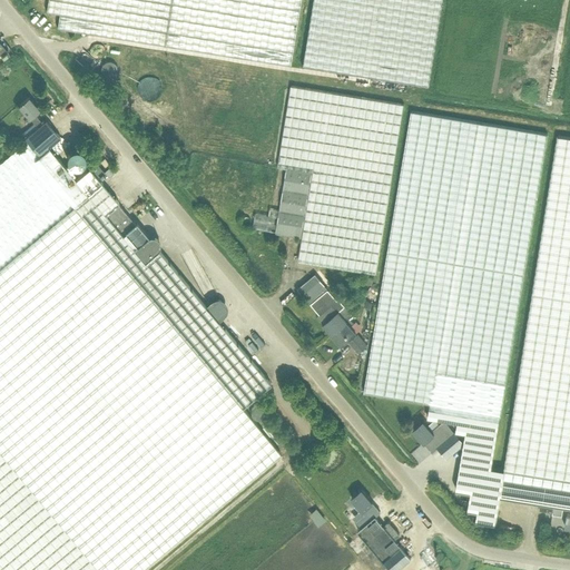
[(47,0),(46,11),(59,13),(57,27),(166,45),(173,0),(47,0)]
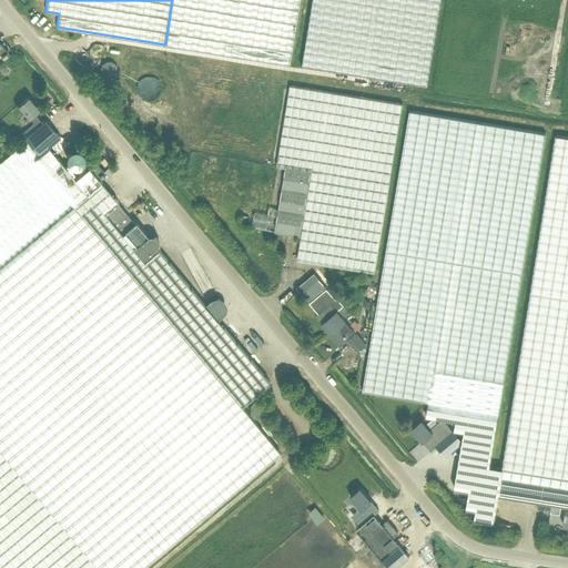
[(172,0),(165,44),(290,64),(300,0),(172,0)]
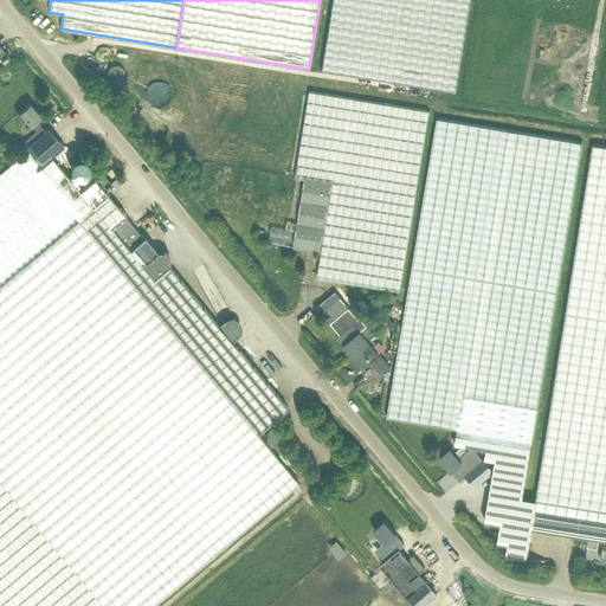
[(331,0),(321,70),(455,91),(470,0),(331,0)]
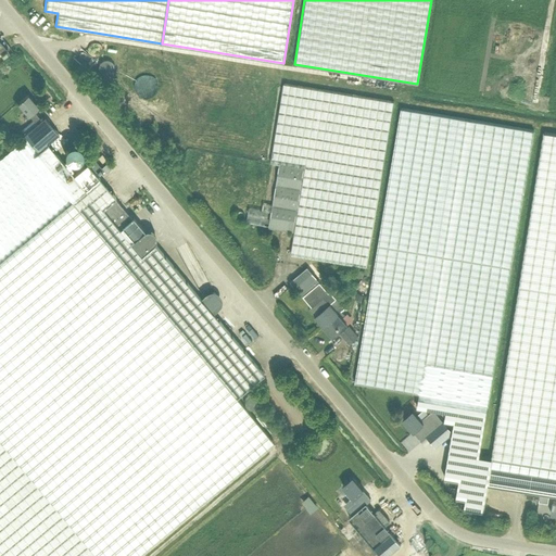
[(9,51),(0,39),(0,51),(3,57),(9,51)]
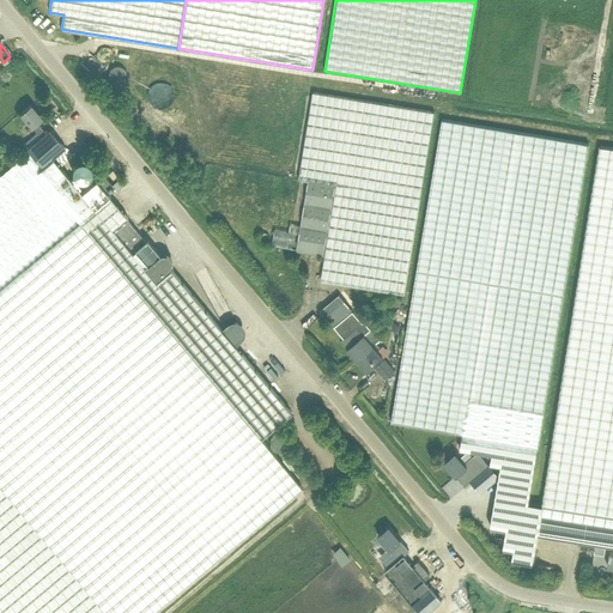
[(297,249),(323,254),(325,254),(321,279),(405,293),(420,198),(434,111),(313,91),(311,95),(297,178),(308,180),(301,225),(290,224),(289,231),(274,230),(272,244),(297,249)]
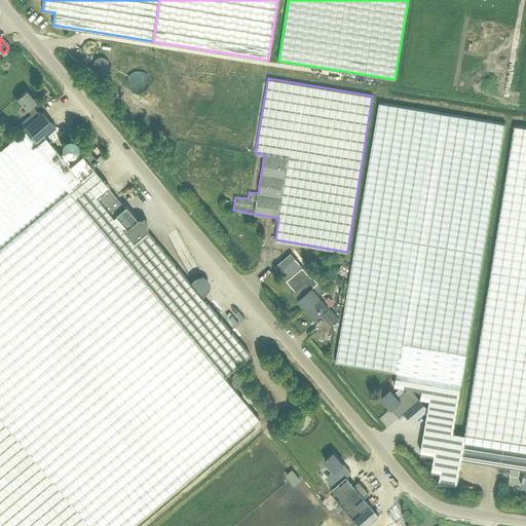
[(36,142),(44,135),(55,125),(42,110),(39,113),(32,105),(36,101),(26,88),(16,97),(27,108),(28,108),(35,116),(23,126),(25,129),(36,142)]
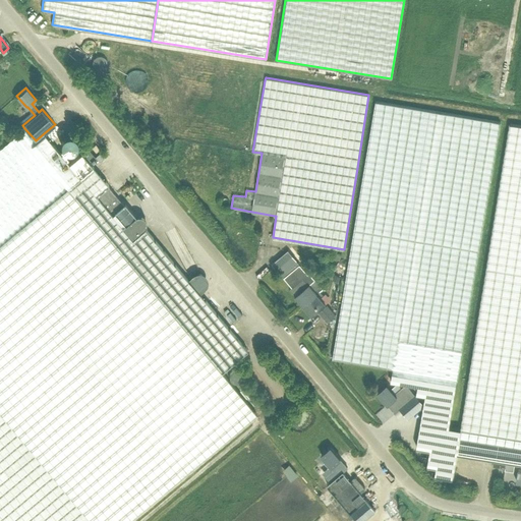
[(457,380),(501,122),(383,103),(377,102),(351,250),(336,341),(333,360),(351,363),(393,369),(454,379),(457,380)]
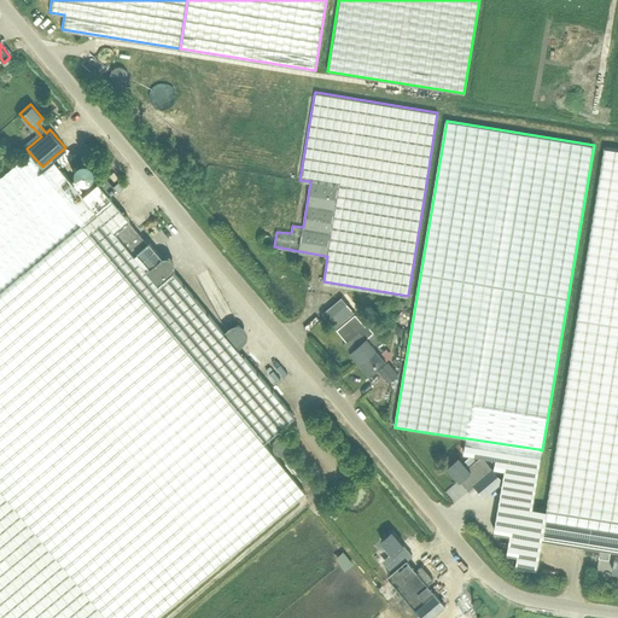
[(617,149),(605,146),(555,454),(547,508),(547,509),(542,538),(586,546),(600,548),(612,549),(617,551),(617,149)]
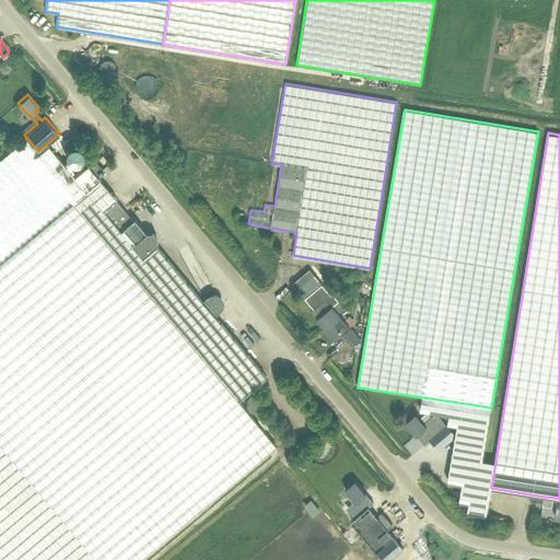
[(47,143),(38,151),(26,138),(0,159),(0,559),(137,559),(276,444),(238,399),(267,376),(213,313),(223,304),(217,294),(205,300),(206,303),(156,245),(156,243),(158,242),(158,241),(158,240),(158,237),(158,236),(156,235),(156,234),(155,233),(154,233),(154,232),(153,232),(152,231),(151,231),(150,231),(148,231),(147,232),(146,232),(136,241),(125,228),(133,220),(116,199),(117,198),(89,164),(74,175),(47,143)]
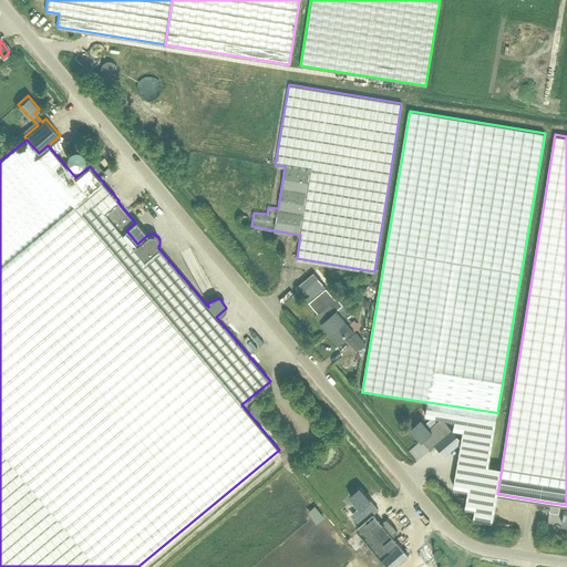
[(101,177),(106,173),(96,161),(91,166),(101,177)]
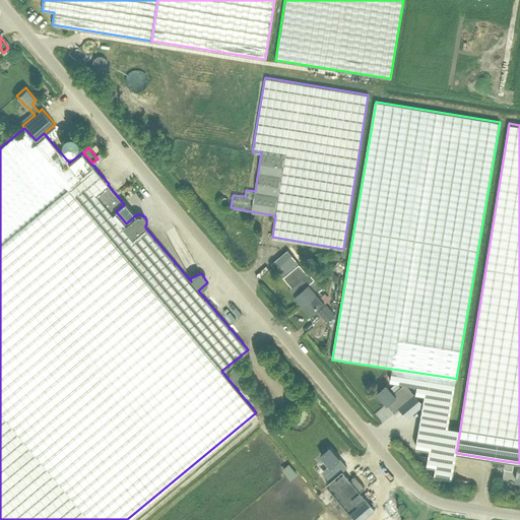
[(116,211),(126,223),(135,215),(125,203),(124,204),(116,211)]
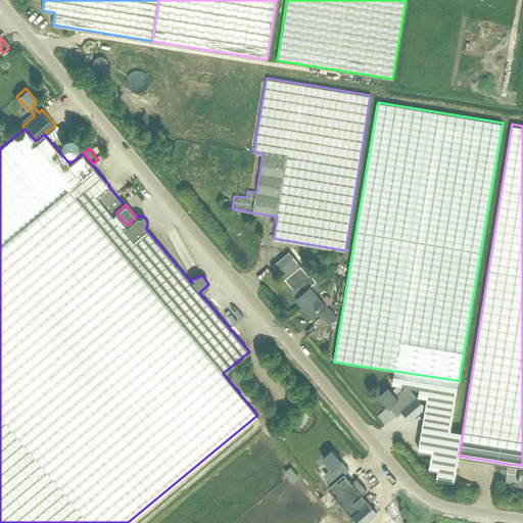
[(291,290),(297,297),(305,306),(321,292),(325,289),(317,280),(316,281),(300,265),(297,260),(298,260),(289,250),(273,264),(285,278),(294,288),(291,290)]
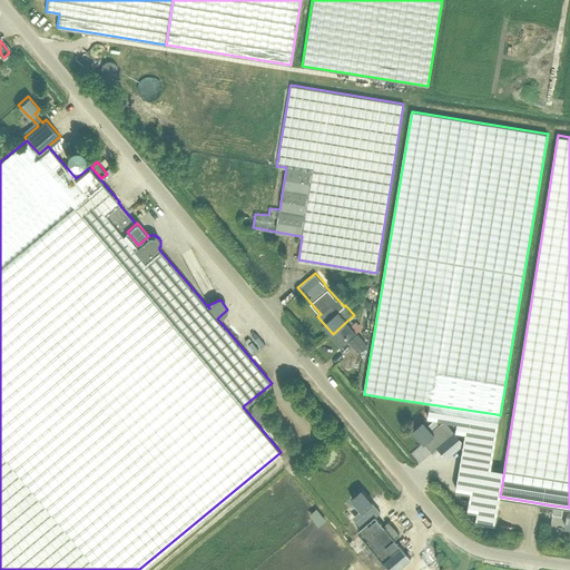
[(350,318),(333,334),(342,344),(356,332),(352,325),(354,323),(350,318)]
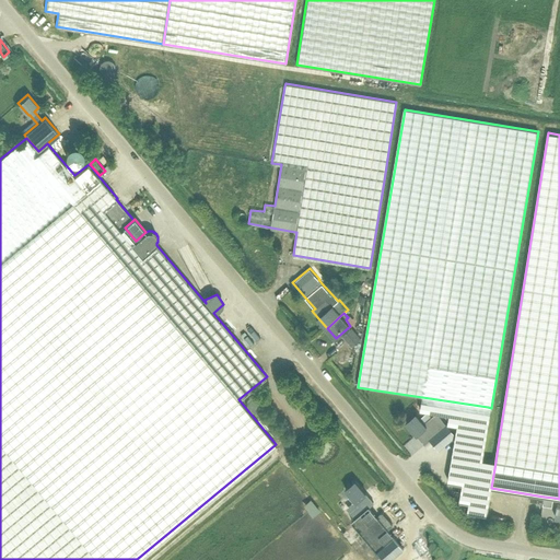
[(352,347),(362,339),(352,327),(342,335),(352,347)]
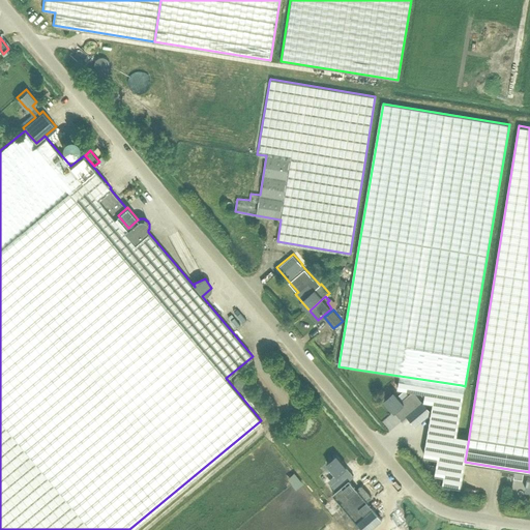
[(400,376),(398,387),(416,389),(425,391),(424,400),(434,401),(428,436),(424,454),(438,457),(436,473),(444,474),(443,483),(461,486),(464,470),(465,462),(469,437),(469,436),(458,434),(461,415),(465,386),(462,385),(400,376)]
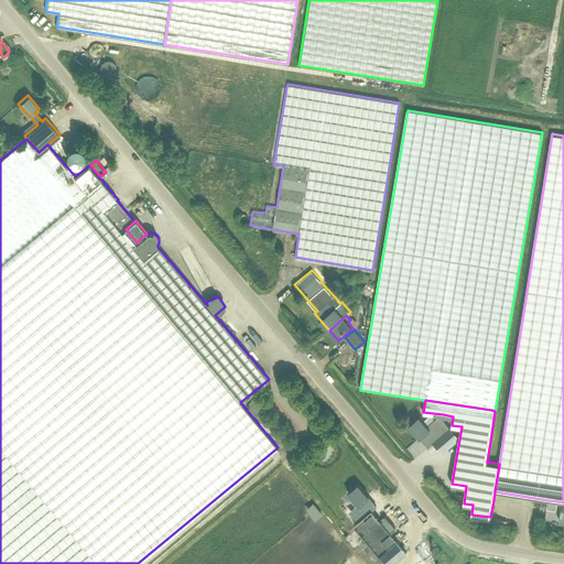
[(419,415),(409,424),(420,437),(421,437),(429,446),(433,442),(437,438),(449,427),(448,425),(440,415),(427,425),(419,415)]
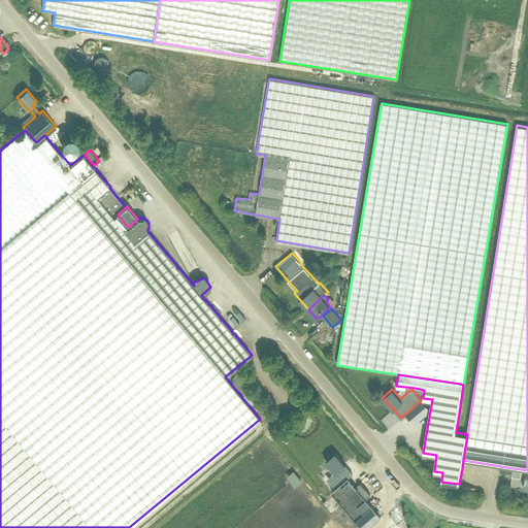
[(409,410),(405,414),(414,424),(426,413),(430,409),(421,400),(409,410)]
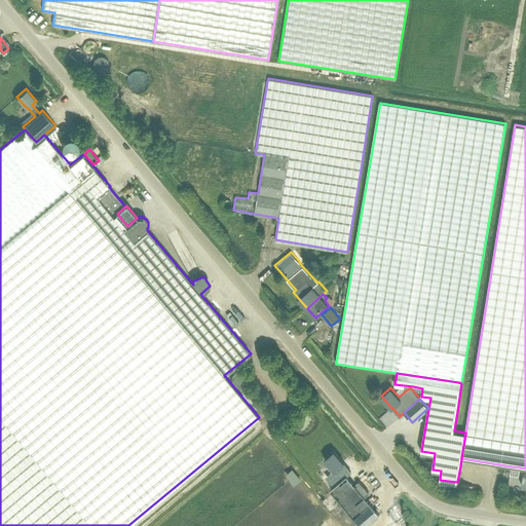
[(334,451),(325,459),(335,471),(338,474),(330,481),(334,486),(342,479),(346,475),(351,472),(344,463),(344,462),(334,451)]
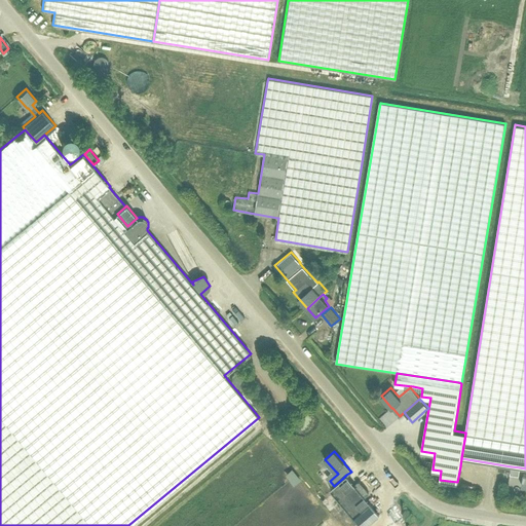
[(510,473),(510,475),(519,477),(521,467),(511,466),(510,473)]
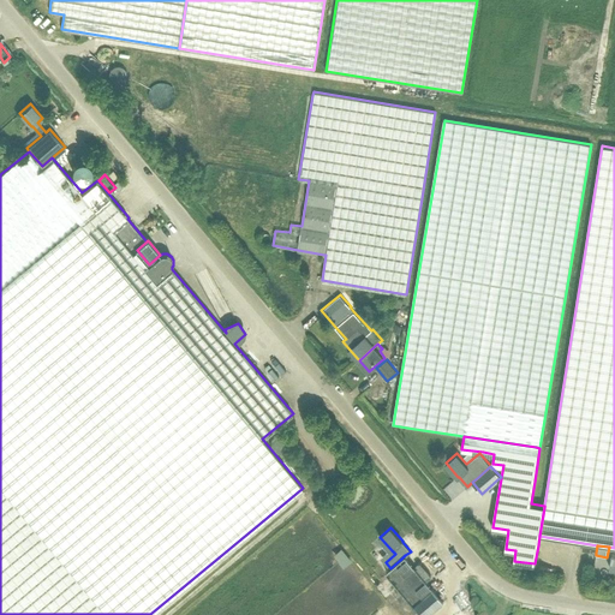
[(390,568),(387,572),(423,614),(425,614),(443,599),(439,595),(428,581),(431,578),(431,575),(422,562),(419,562),(417,565),(418,567),(417,568),(405,555),(400,560),(390,568)]
